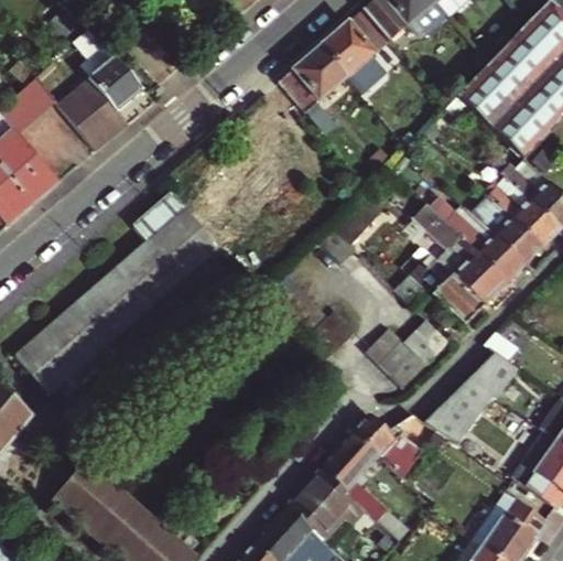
[(407,25),(386,0),(374,0),(367,6),(393,36),(407,25)]
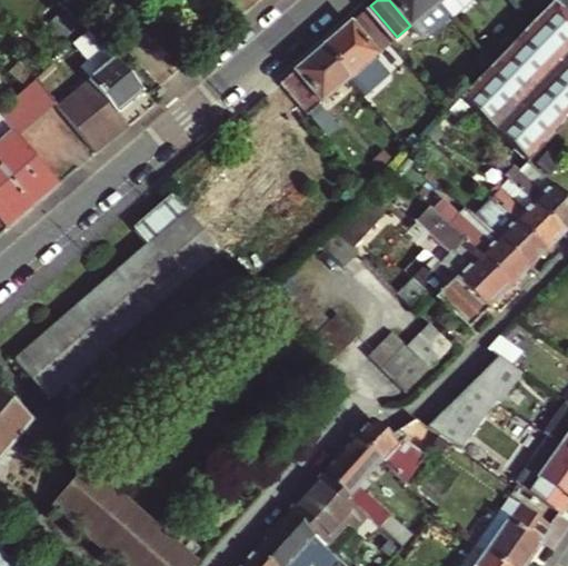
[(448,9),(440,0),(389,0),(410,26),(411,25),(419,33),(429,30),(438,21),(448,9)]
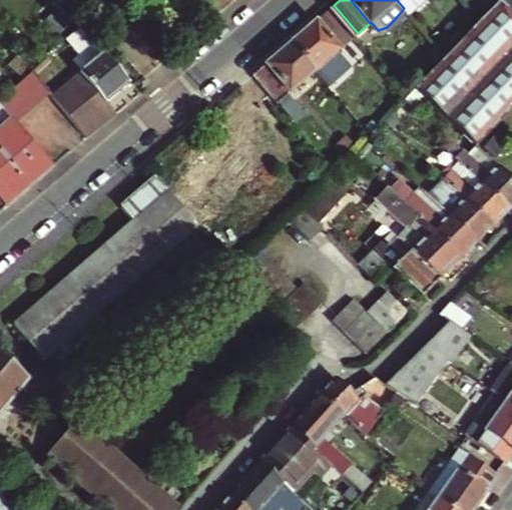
[(397,0),(404,8),(416,2),(418,0),(397,0)]
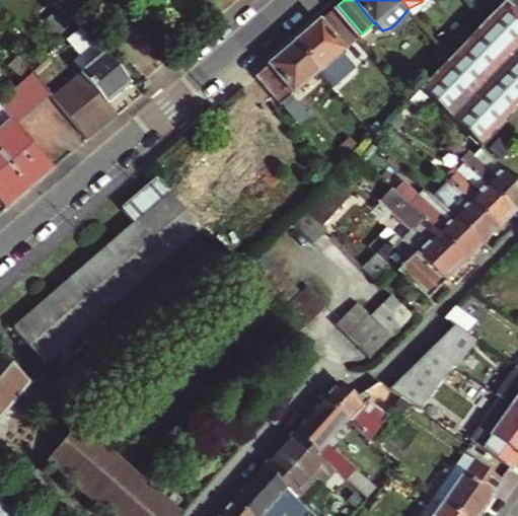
[(502,0),(506,4),(517,14),(517,0),(502,0)]
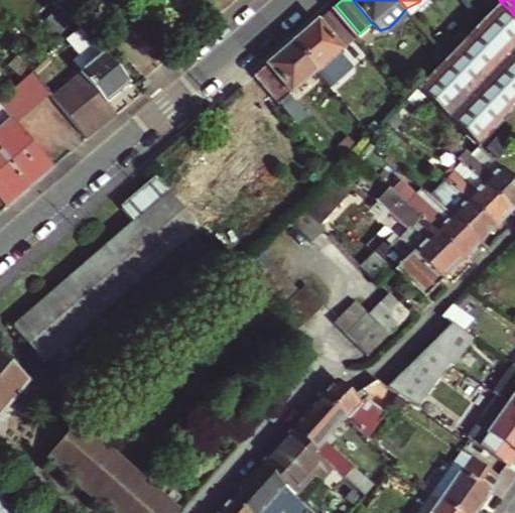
[(481,146),(514,110),(514,14),(503,4),(420,90),(481,146)]
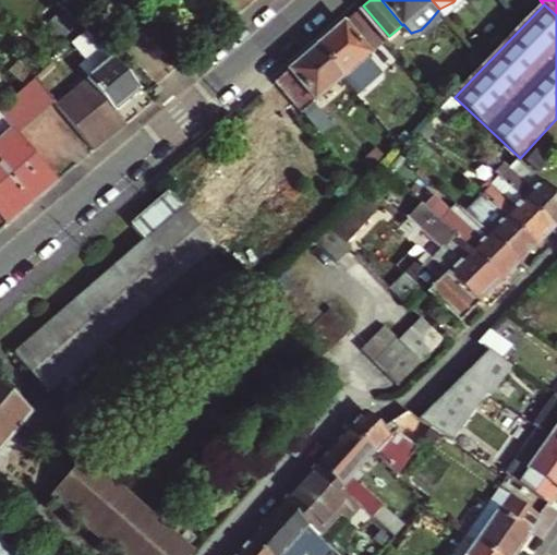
[(359,9),(346,20),(373,52),(386,41),(359,9)]
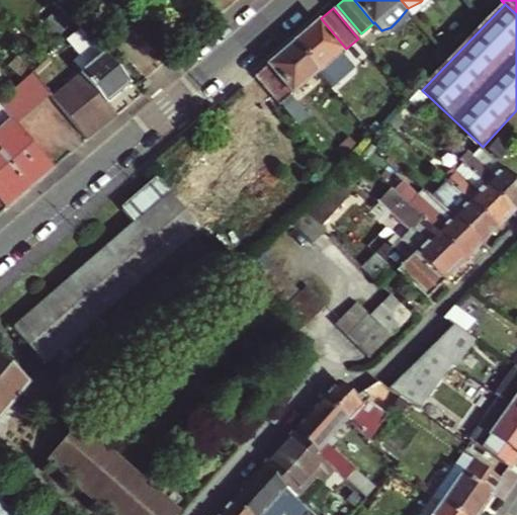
[(346,49),(321,18),(294,40),(321,72),(346,49)]
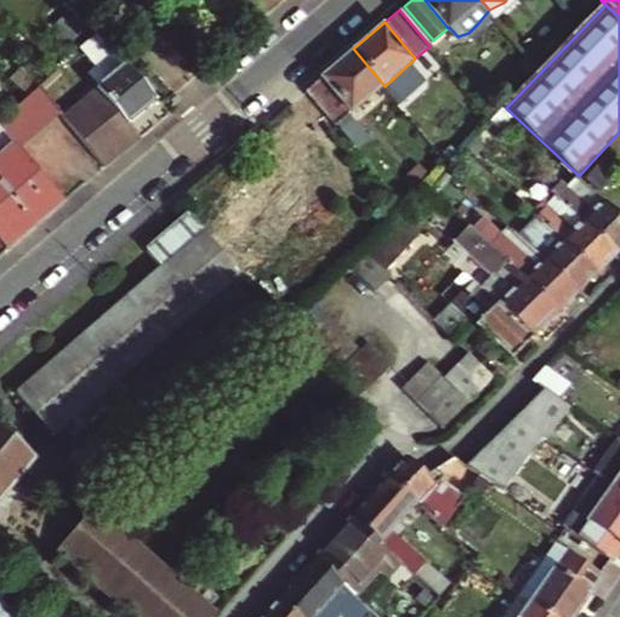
[(98,32),(85,45),(98,61),(113,47),(98,32)]
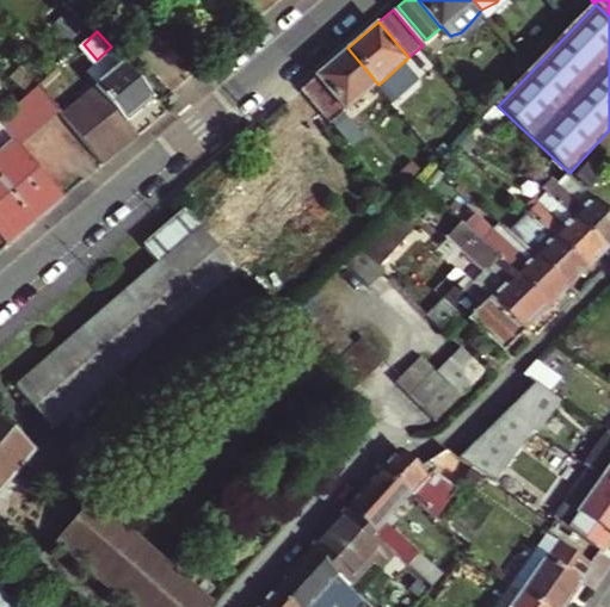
[(347,48),(316,75),(346,112),(379,85),(347,48)]
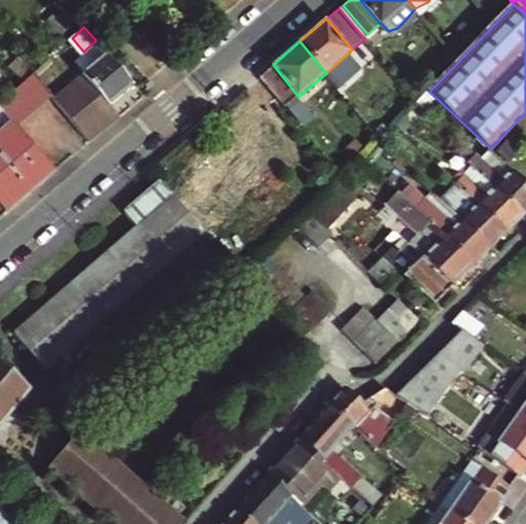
[(135,82),(109,54),(85,73),(111,103),(135,82)]
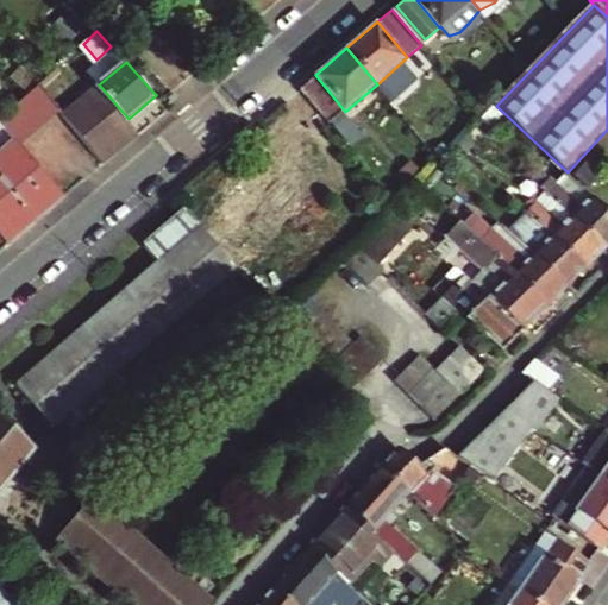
[(345,112),(315,75),(300,88),(331,124),(345,112)]
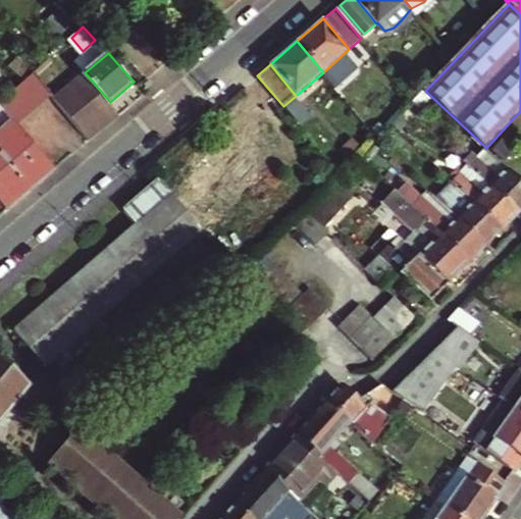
[(41,103),(53,93),(36,72),(28,80),(23,83),(41,103)]
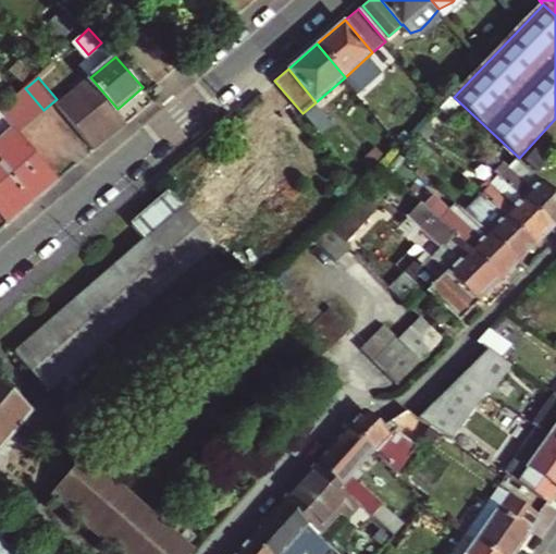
[(76,90),(102,121),(118,109),(90,77),(76,90)]
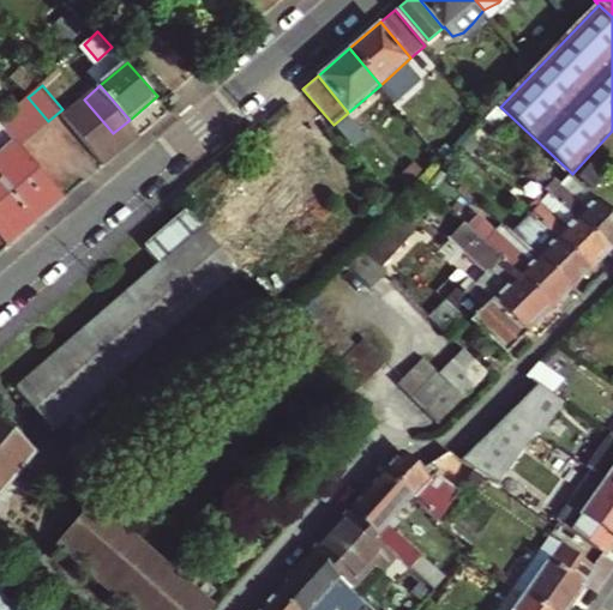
[(28,97),(13,109),(34,133),(48,121),(28,97)]
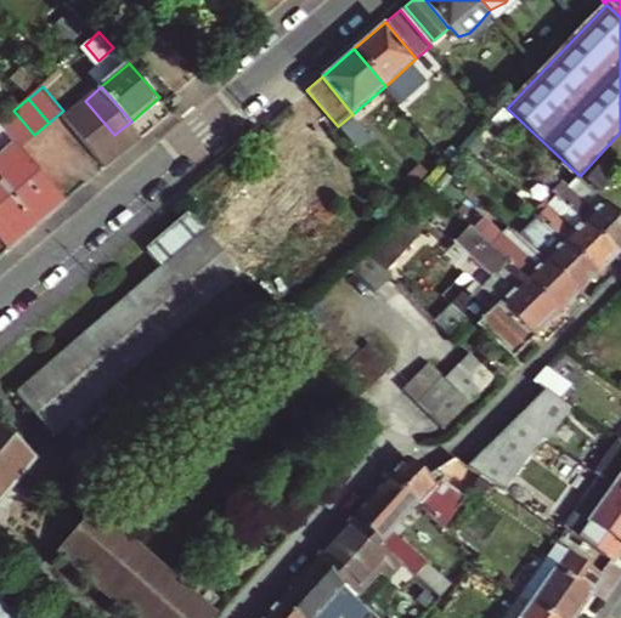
[(67,115),(96,151),(114,135),(85,101),(67,115)]
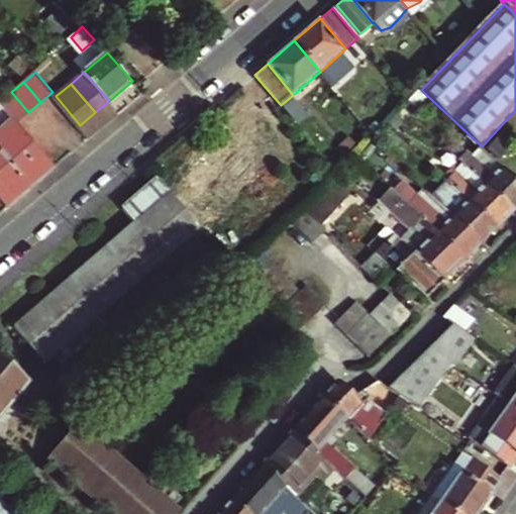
[(28,112),(11,92),(3,99),(0,101),(0,103),(16,123),(28,112)]
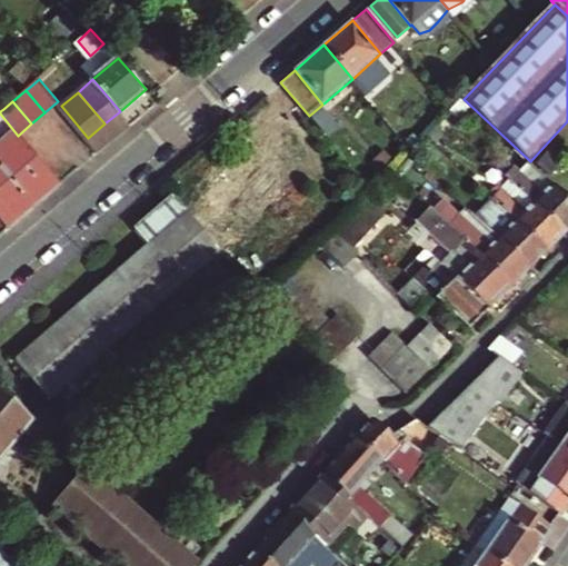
[(0,220),(6,228),(27,209),(58,184),(18,136),(0,113),(0,220)]
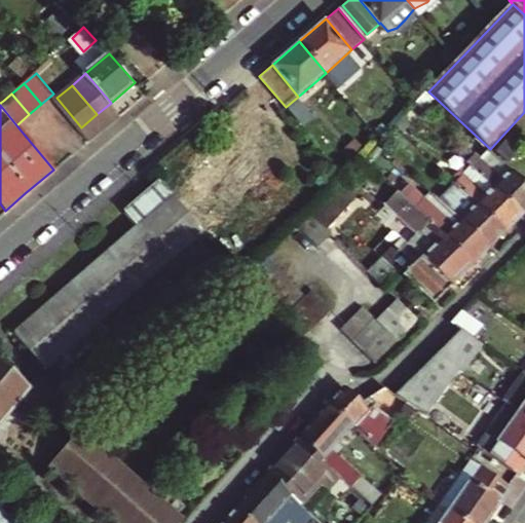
[(241,146),(179,200),(205,229),(267,175),(241,146)]
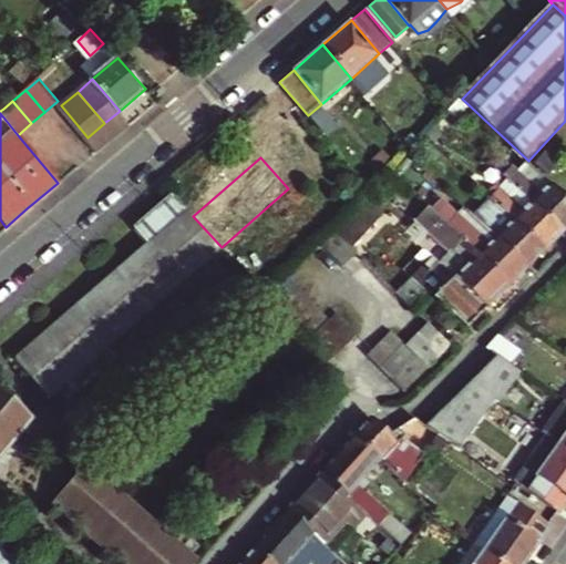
[(565,196),(528,161),(511,178),(520,187),(564,231),(565,228),(565,196)]
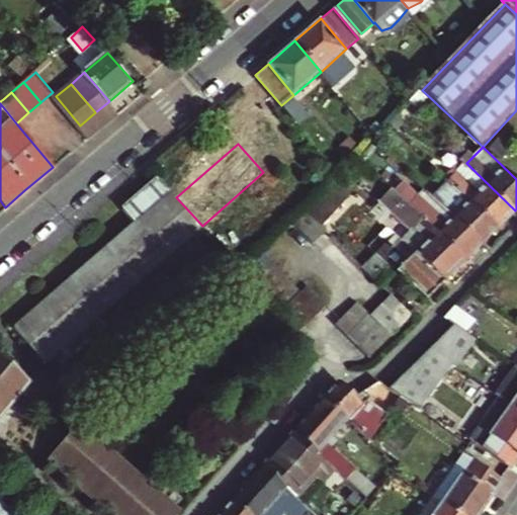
[(475,171),(466,163),(451,178),(501,226),(515,210),(475,171)]
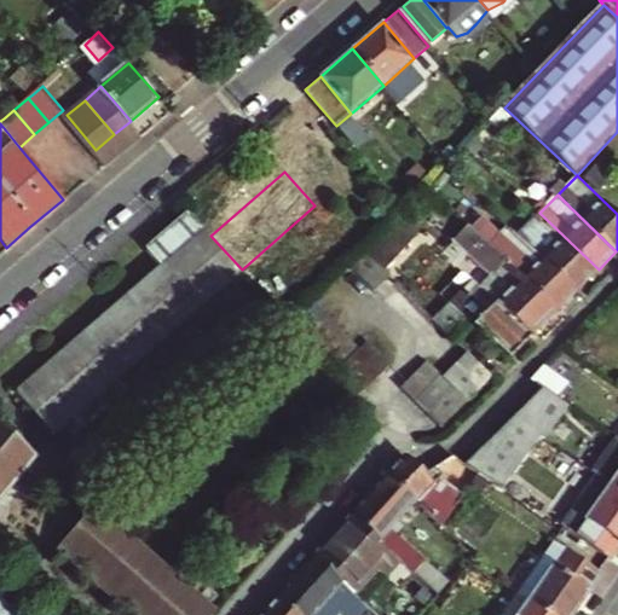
[(485,203),(467,222),(559,309),(578,290),(519,233),(485,203)]
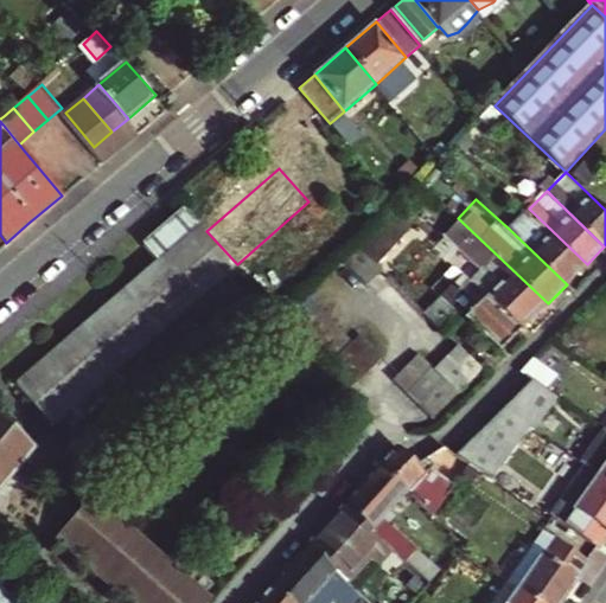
[(55,424),(237,264),(206,231),(184,206),(142,242),(158,258),(17,382),(55,424)]
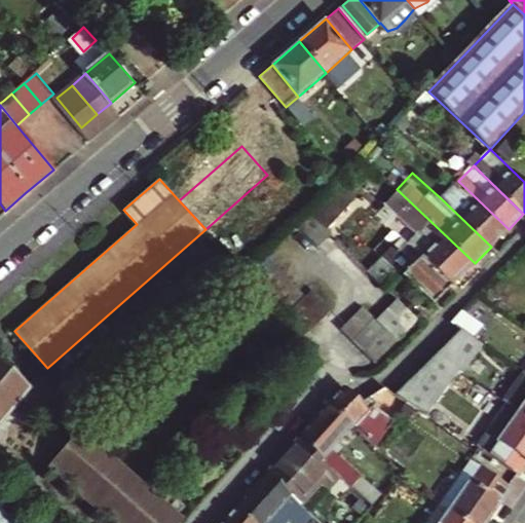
[(509,229),(458,181),(441,198),(491,247),(509,229)]
